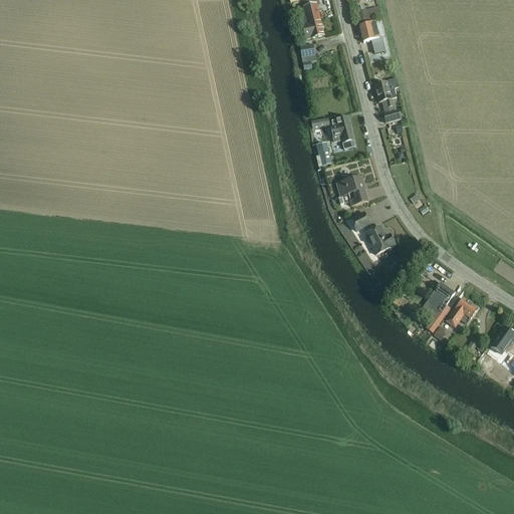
[(303,8),(307,24),(301,26),(305,40),(311,39),(324,36),(316,5),(303,8)]
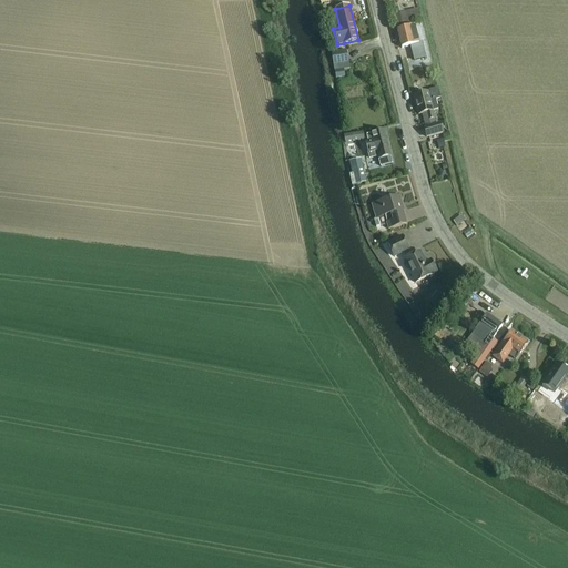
[(394,27),(396,27),(414,23),(411,10),(404,11),(391,14),(394,27)]
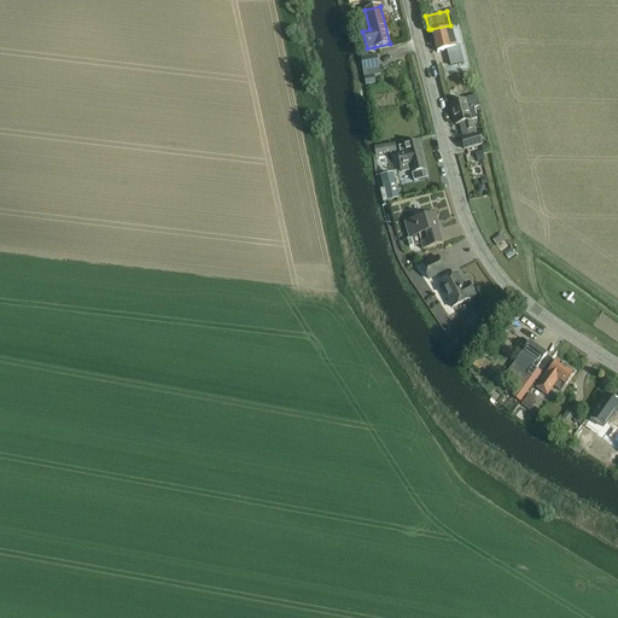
[(432,34),(437,53),(447,51),(449,59),(461,57),(459,47),(456,48),(452,29),(432,34)]
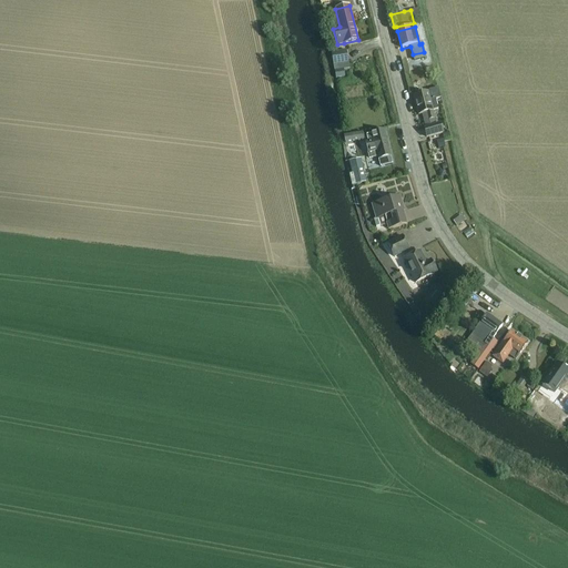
[(332,52),(333,59),(334,64),(348,62),(346,50),(332,52)]
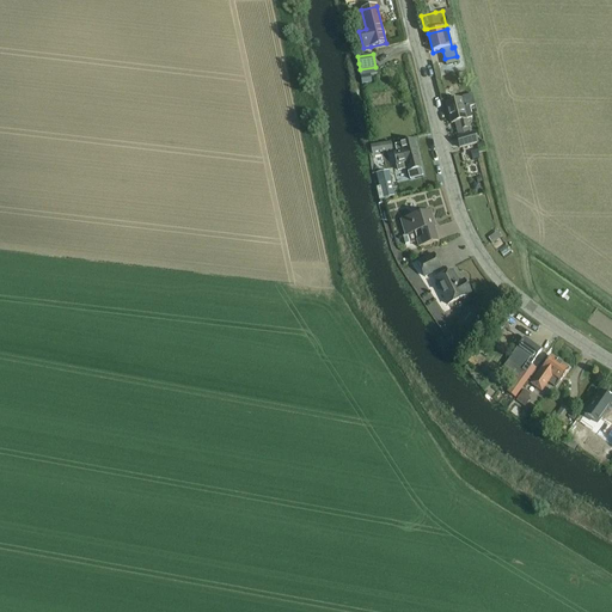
[(445,59),(446,67),(459,63),(458,55),(457,56),(445,59)]
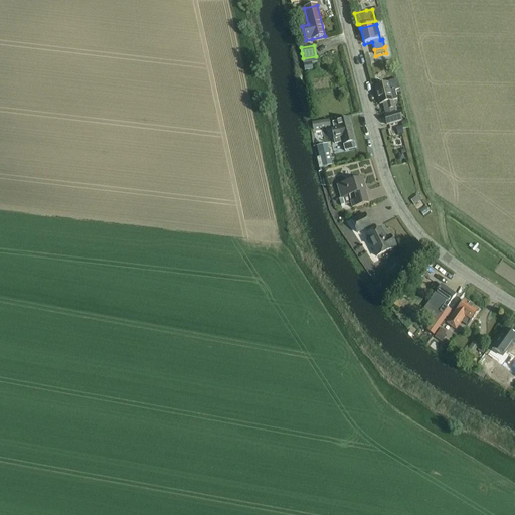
[(387,83),(375,88),(379,105),(383,104),(386,103),(387,110),(384,110),(386,116),(384,116),(387,125),(401,121),(399,112),(395,114),(393,108),(392,101),(397,100),(395,91),(399,89),(397,79),(388,81),(391,92),(389,92),(387,83)]
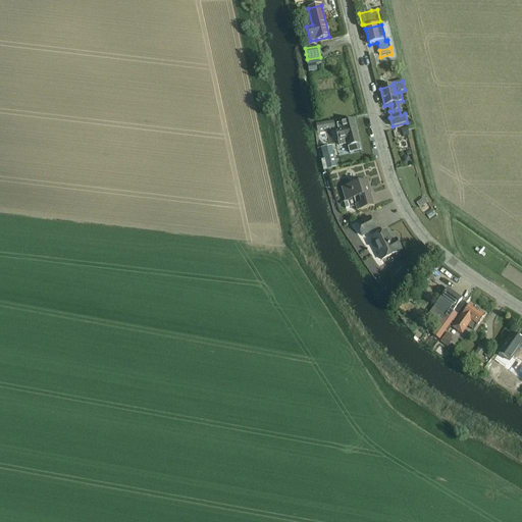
[(334,127),(333,122),(332,120),(316,123),(318,131),(334,127)]
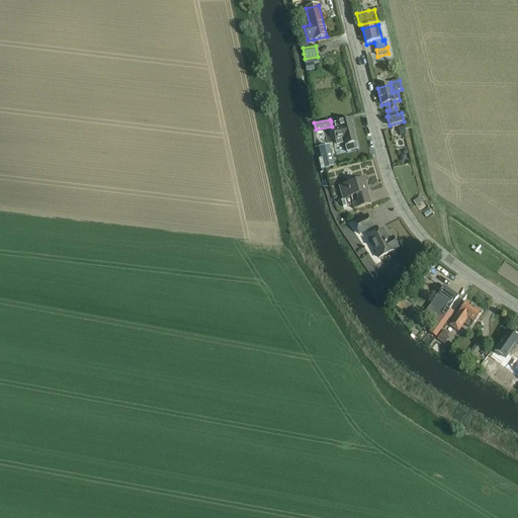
[(356,143),(354,135),(350,119),(334,123),(335,130),(333,130),(337,144),(344,142),(345,145),(356,143)]
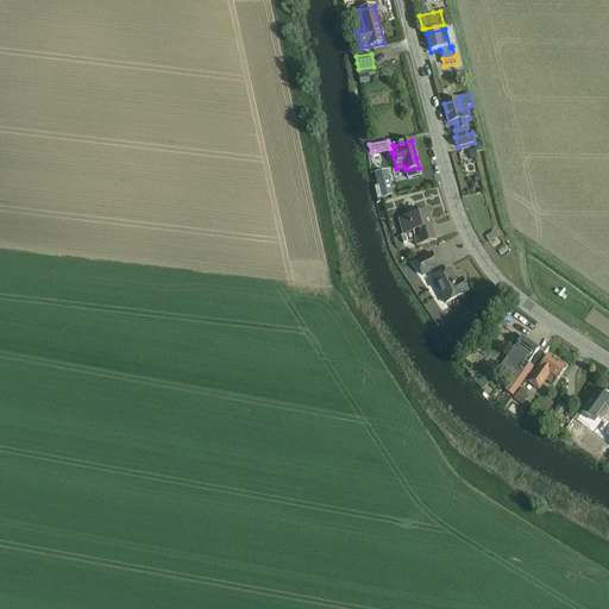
[(378,186),(375,186),(378,202),(383,201),(382,198),(391,195),(388,180),(385,170),(375,173),(377,182),(378,186)]
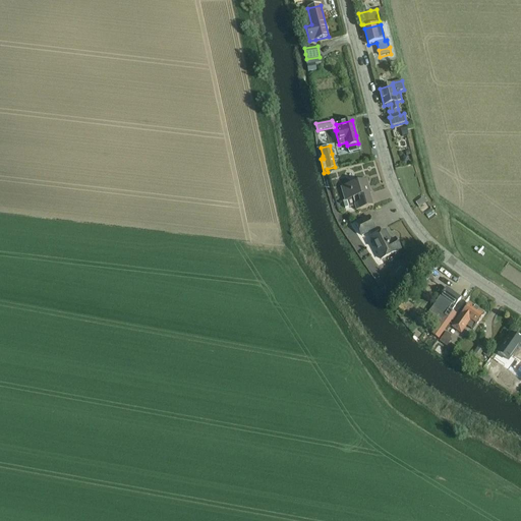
[(367,180),(341,187),(345,200),(343,201),(345,209),(349,208),(355,206),(356,211),(373,207),(372,206),(369,193),(368,188),(369,188),(367,180)]
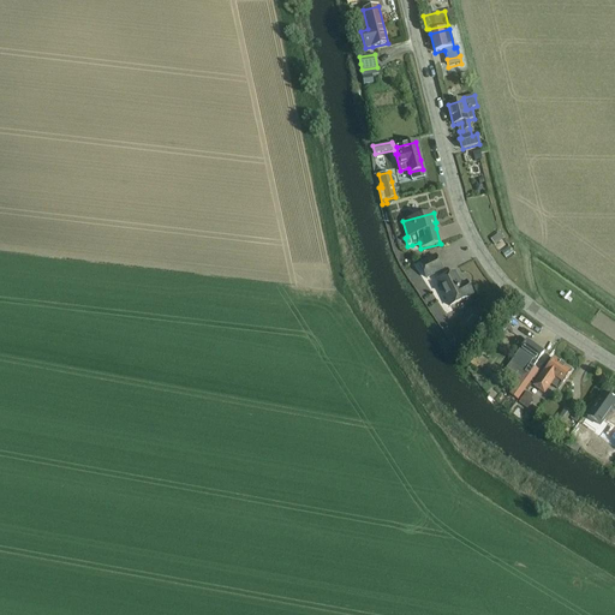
[(427,278),(443,269),(436,256),(419,263),(427,278)]
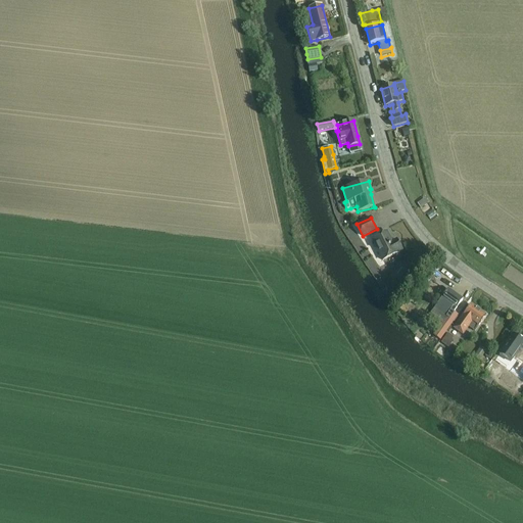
[(372,238),(383,260),(397,253),(397,252),(402,249),(397,239),(392,242),(387,231),(372,238)]
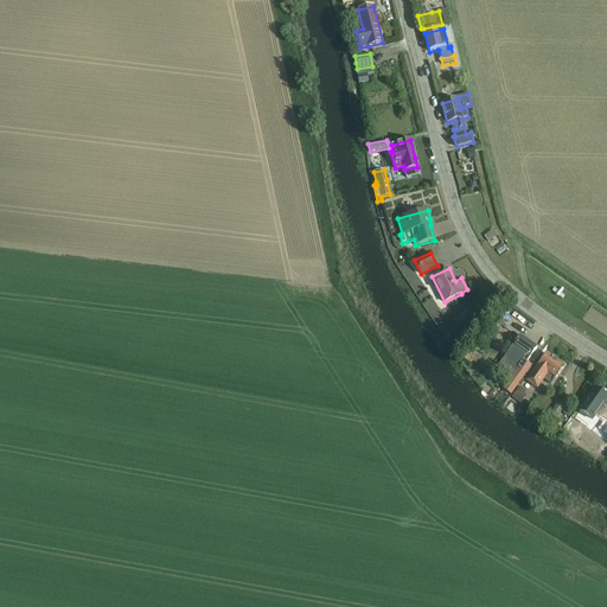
[(466,311),(460,320),(468,326),(474,318),(466,311)]
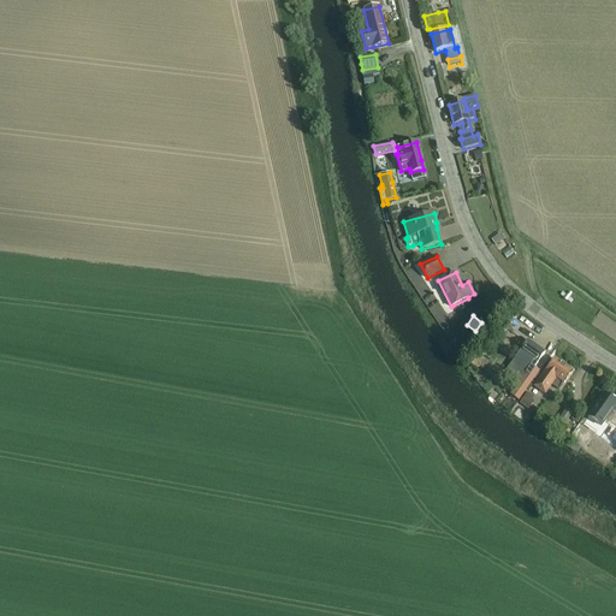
[(528,341),(511,363),(529,375),(535,368),(534,367),(537,363),(539,360),(542,357),(545,353),(540,349),(528,341)]
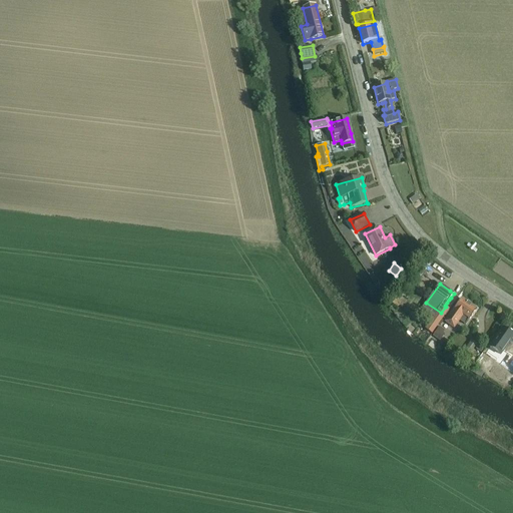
[(477,309),(461,299),(454,310),(454,309),(445,323),(454,329),(460,320),(466,324),(469,320),(477,309)]
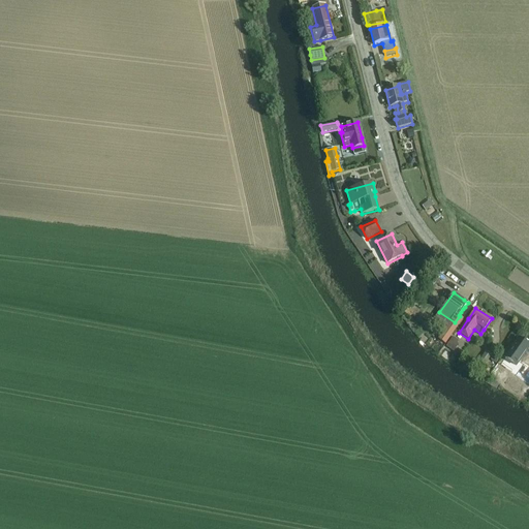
[(443,332),(438,339),(445,344),(463,318),(460,316),(455,322),(455,323),(450,320),(443,332)]
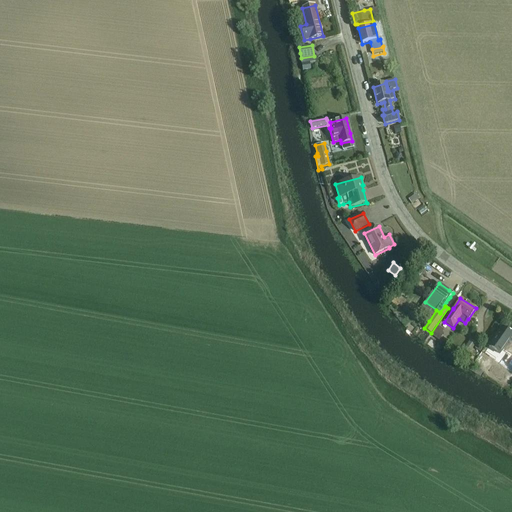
[(438,326),(432,335),(437,339),(442,332),(444,329),(438,326)]
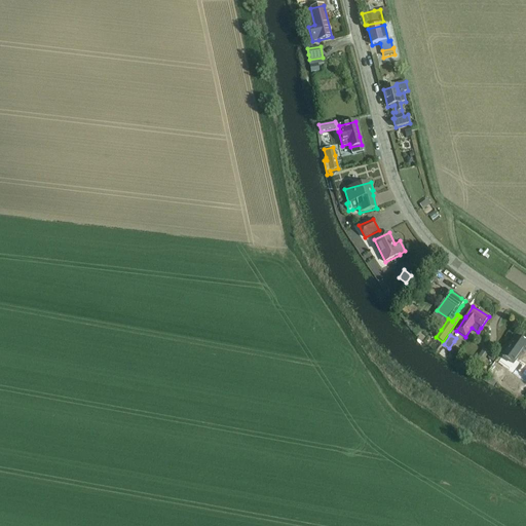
[(514,364),(525,345),(525,343),(516,336),(498,363),(505,368),(511,362),(514,364)]
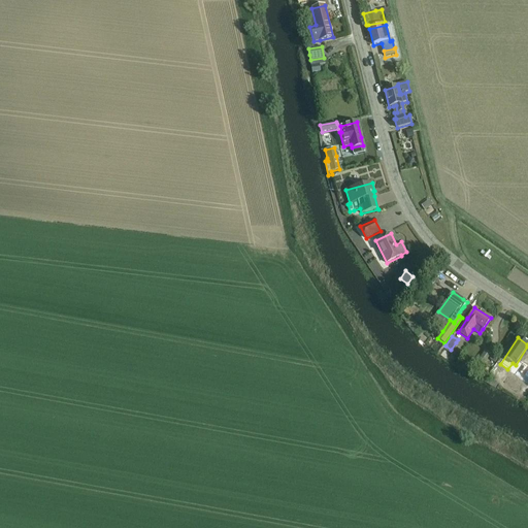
[(491,354),(486,350),(476,363),(483,366),(491,354)]
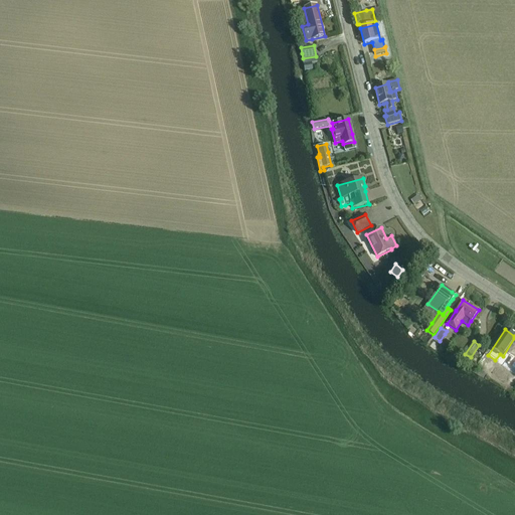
[(488,360),(483,356),(477,364),(483,368),(488,360)]
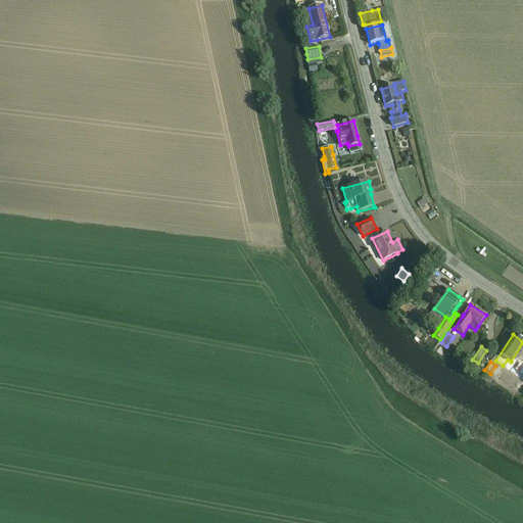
[(506,384),(516,369),(510,365),(500,380),(506,384)]
